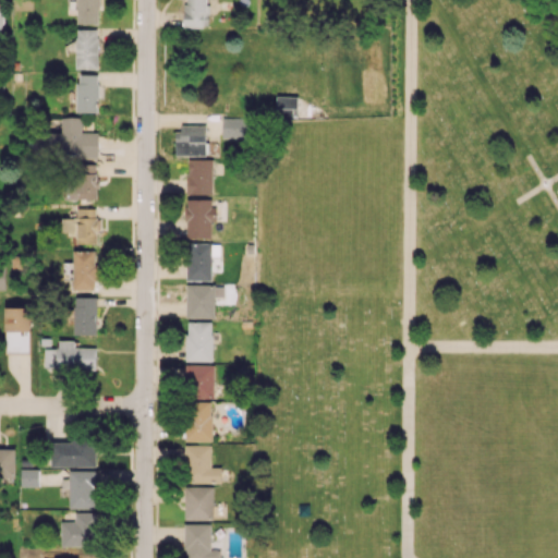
[(98,23),(98,0),(75,0),(76,23),(98,23)]
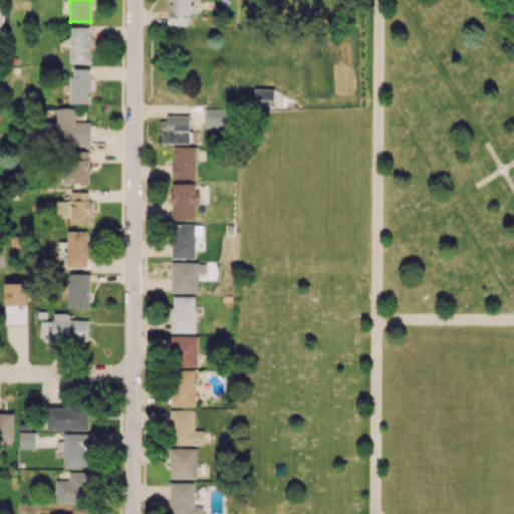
[(170,0),(170,25),(192,25),(191,0),(170,0)]
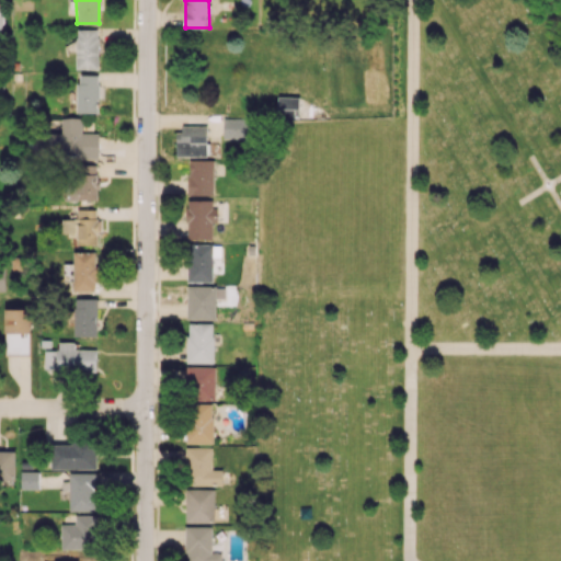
[(77,69),(98,69),(99,29),(77,29),(77,69)]
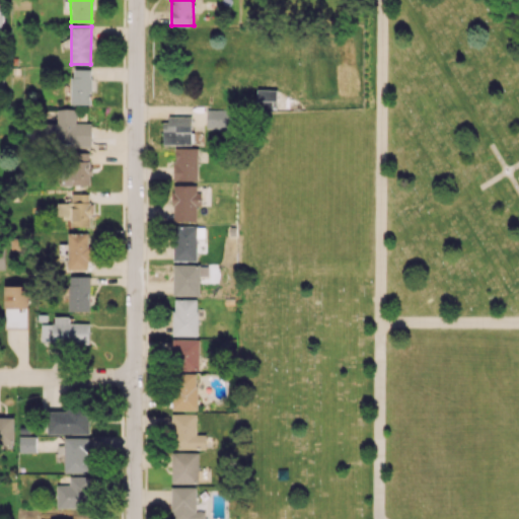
[(72,104),(90,104),(91,69),(72,69),(72,104)]
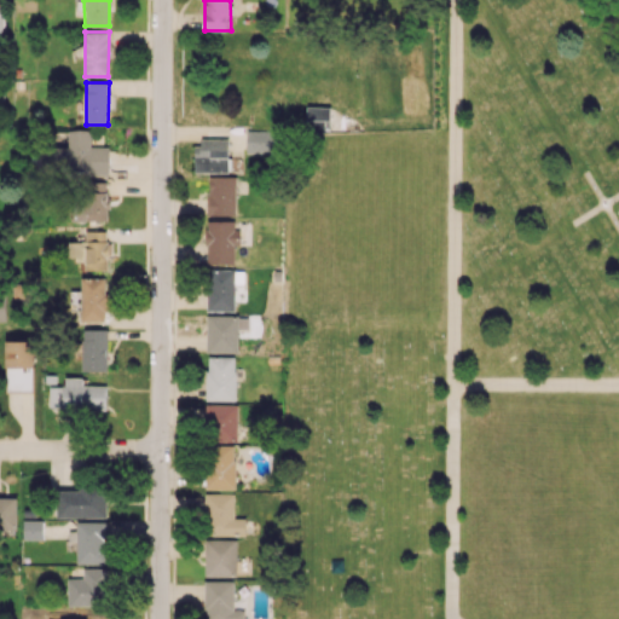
[(328,131),(329,106),(306,106),(306,131),(328,131)]
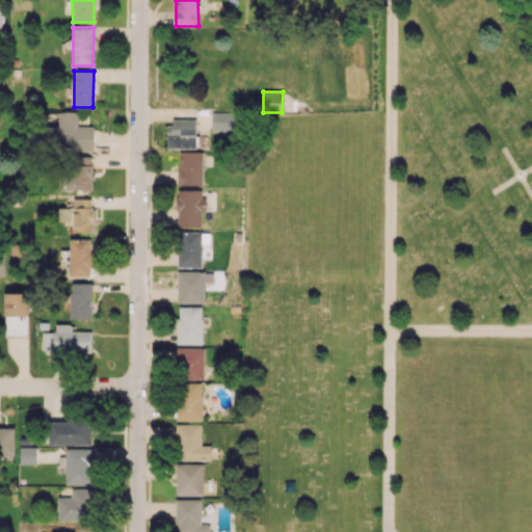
[(94,150),(94,126),(78,126),(78,111),(59,111),(58,127),(47,126),(47,140),(60,140),(60,149),(94,150)]
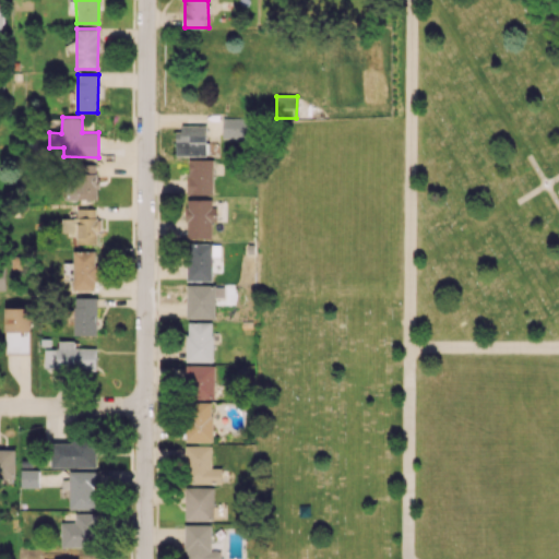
[(222,139),(247,139),(247,117),(222,117),(222,139)]
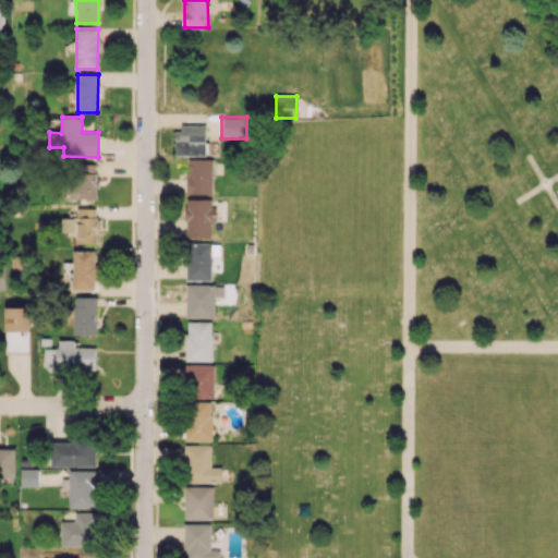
[(177,155),(206,155),(206,125),(177,124),(177,155)]
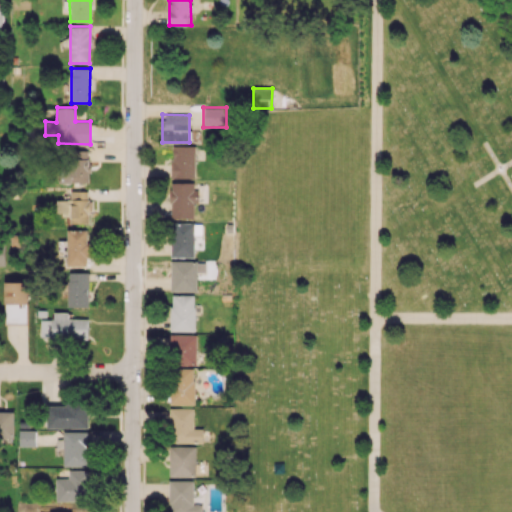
[(195,146),(172,145),(172,178),(195,178),(195,146)]
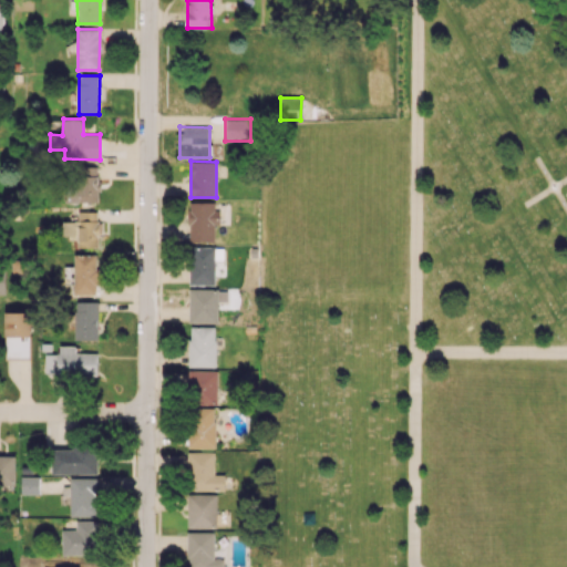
[(99,202),(99,164),(71,164),(71,202),(99,202)]
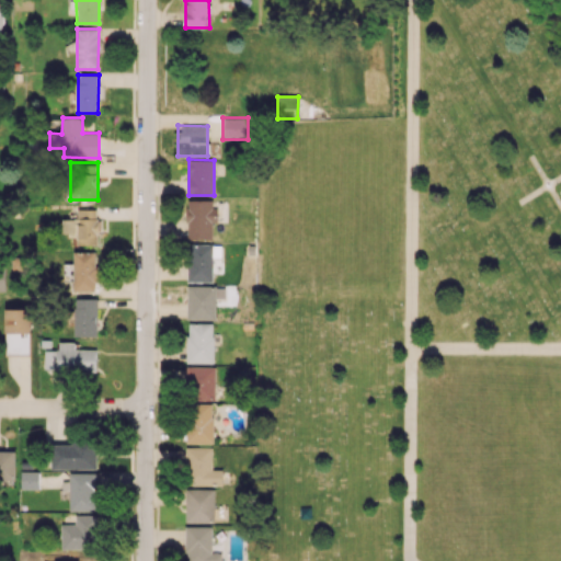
[(187,239),(213,239),(213,221),(215,221),(215,199),(186,199),(187,239)]
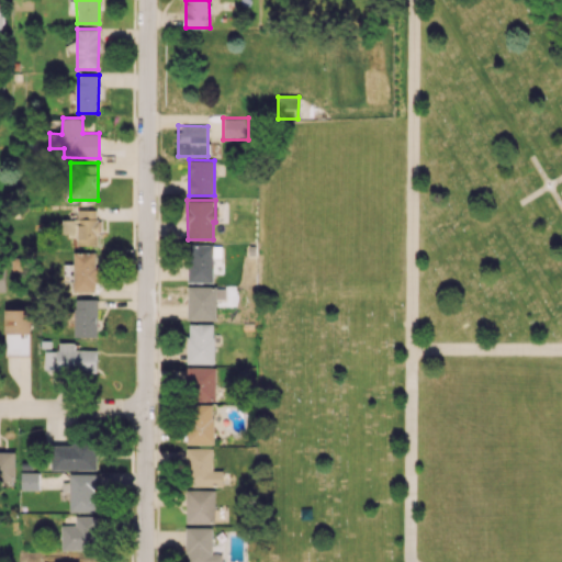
[(97,209),(77,210),(77,218),(62,220),(63,234),(77,233),(78,245),(98,245),(97,209)]
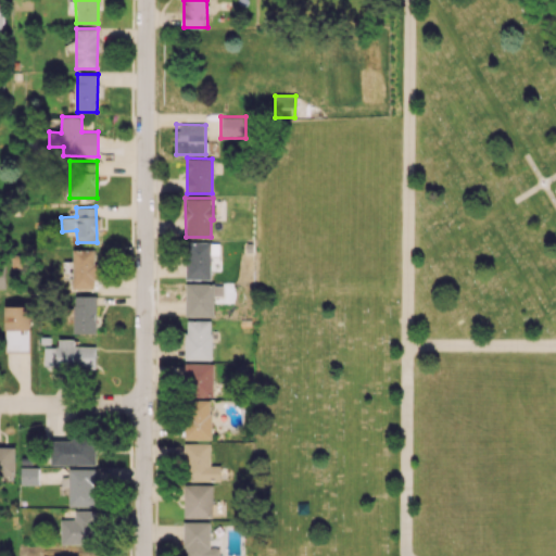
[(186,279),(211,279),(211,254),(219,254),(219,242),(187,242),(186,279)]
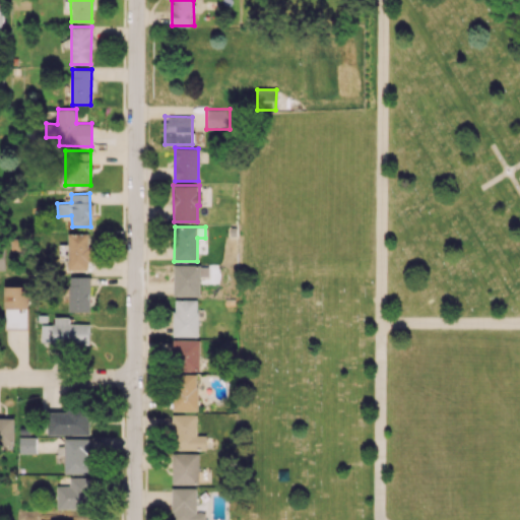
[(89,233),(68,233),(67,269),(88,270),(89,233)]
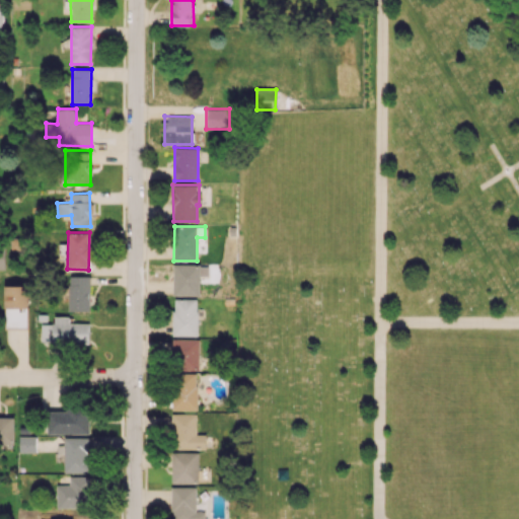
[(200,295),(200,277),(208,277),(208,265),(173,264),(173,295),(200,295)]
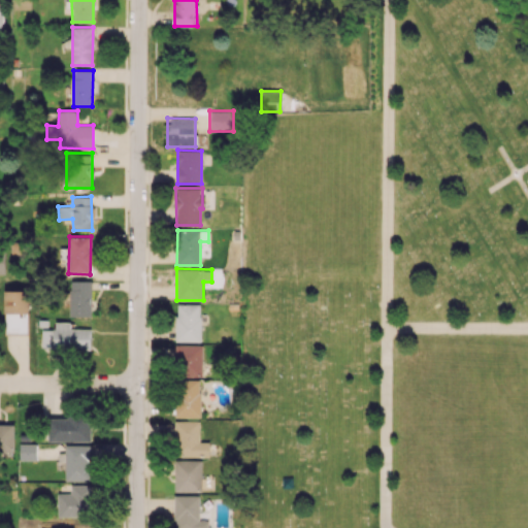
[(91,317),(91,281),(70,281),(70,317),(91,317)]
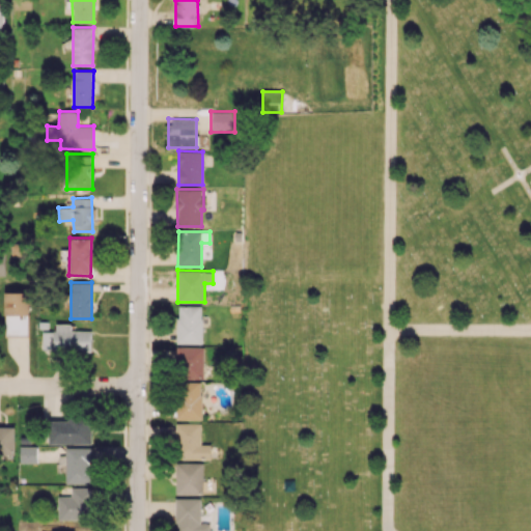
[(5,335),(28,335),(28,291),(5,291),(5,335)]
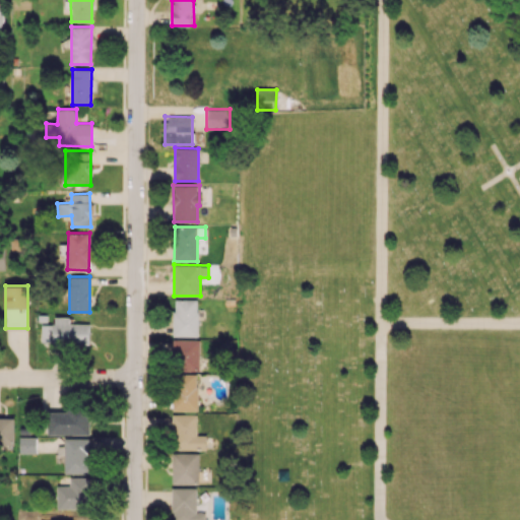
[(198,336),(198,299),(174,299),(174,336),(198,336)]
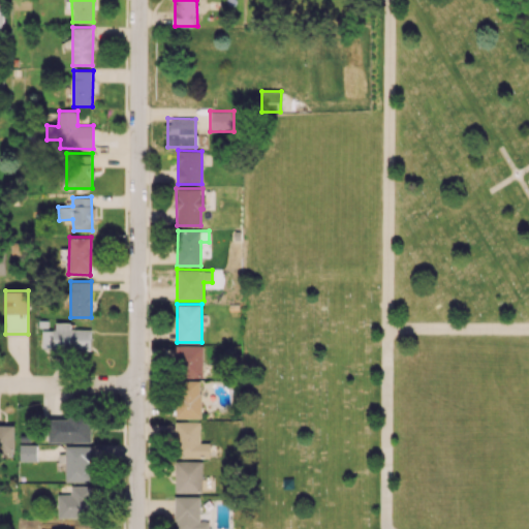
[(91,330),(70,330),(70,322),(55,322),(54,349),(91,350),(91,330)]
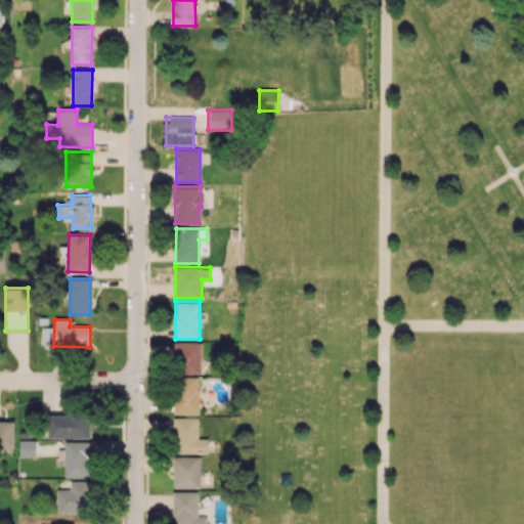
[(201,374),(202,342),(174,342),(173,374),(201,374)]
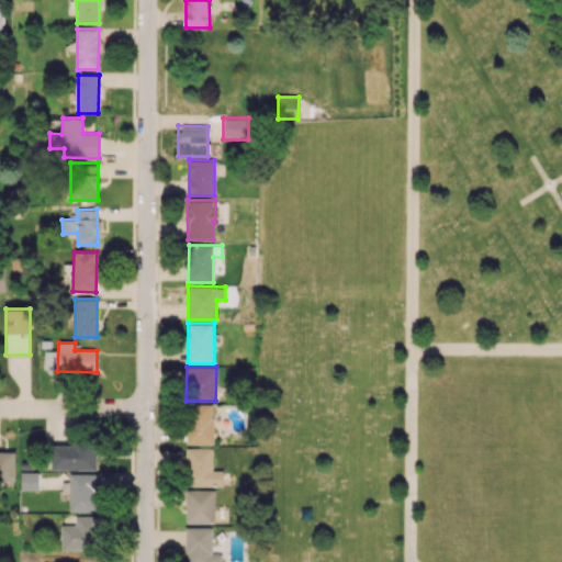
[(214,444),(213,404),(187,405),(188,445),(214,444)]
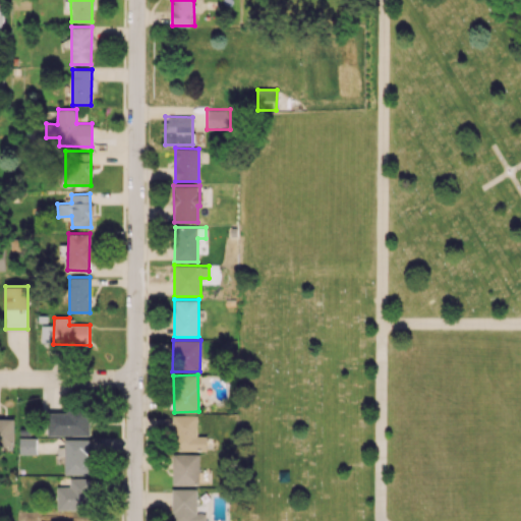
[(90,436),(90,410),(67,410),(67,412),(48,412),(47,436),(90,436)]
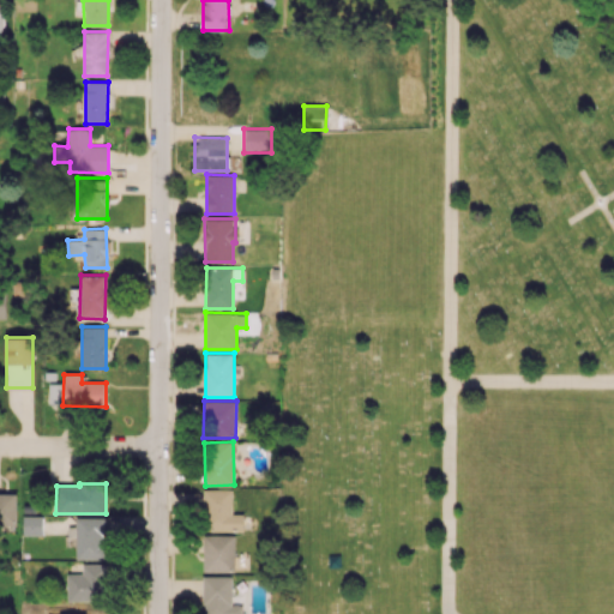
[(233,489),(204,489),(204,530),(242,531),(244,513),(232,513),(233,489)]
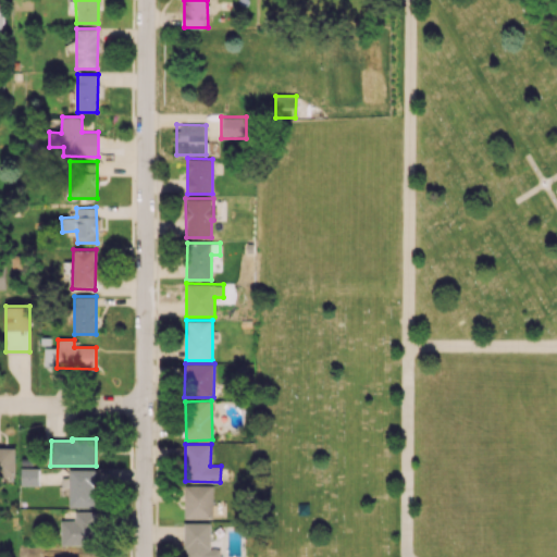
[(15,447),(0,446),(0,475),(15,475),(15,447)]
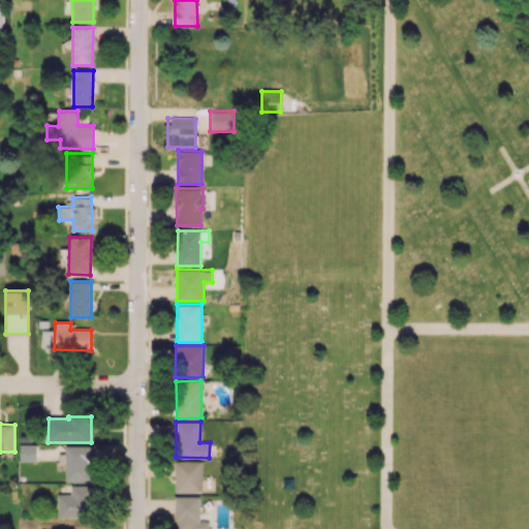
[(20,461),(36,461),(37,444),(20,444),(20,461)]
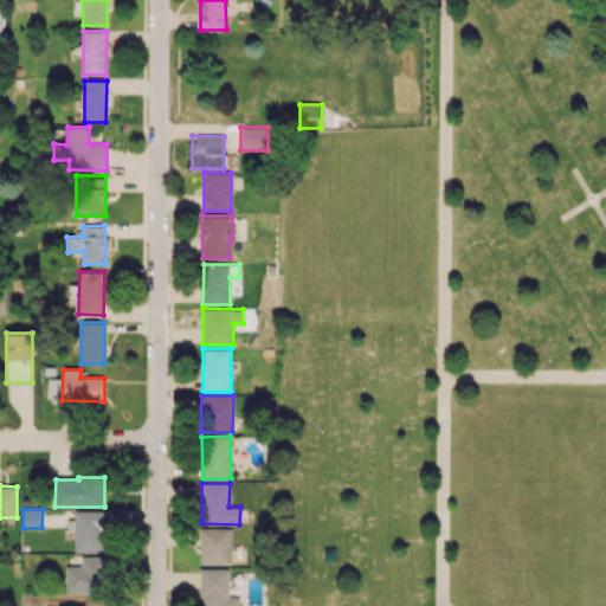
[(75,550),(103,552),(104,510),(75,510),(75,520),(68,520),(66,529),(75,529),(75,550)]
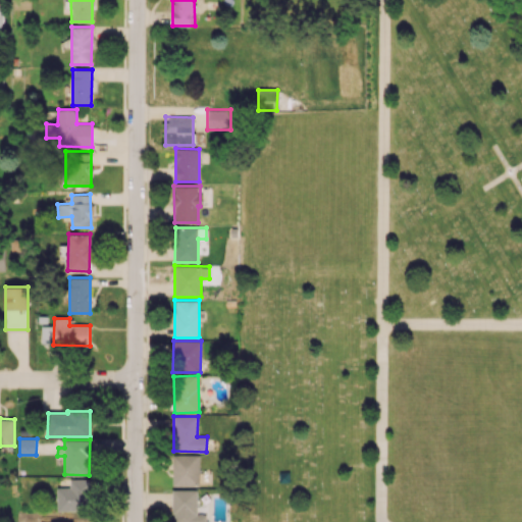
[(173,486),(200,485),(200,455),(172,455),(173,486)]
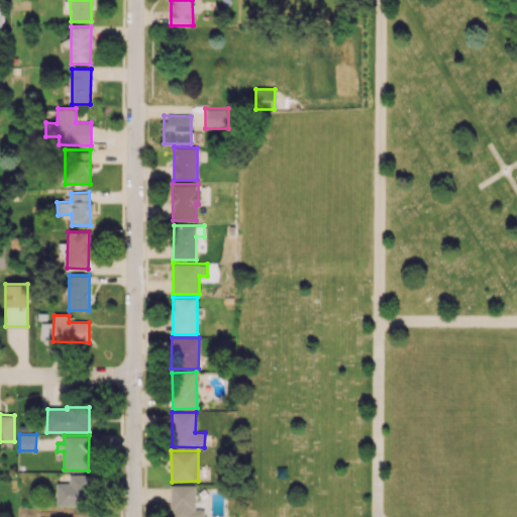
[(57,506),(92,505),(92,475),(69,475),(69,483),(56,483),(57,506)]
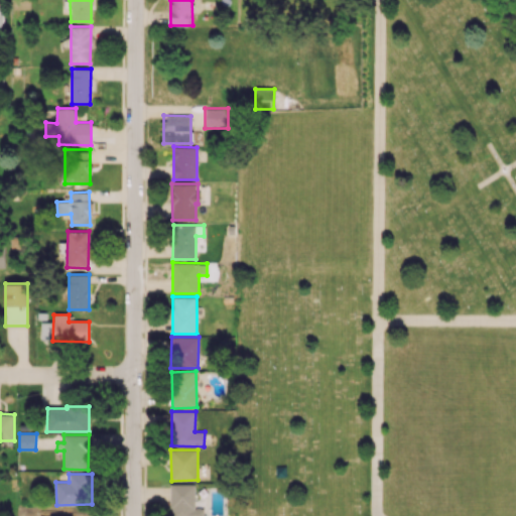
[(195,484),(171,484),(171,515),(202,515),(203,508),(195,508),(195,484)]
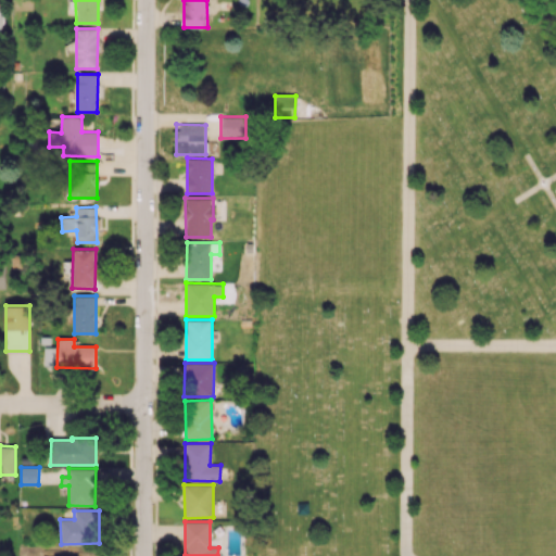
All buildings are outlined.
